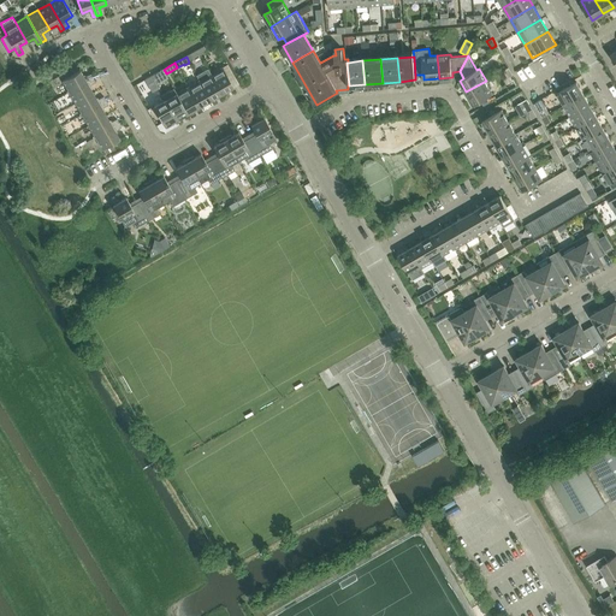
[(223,67),(212,75),(223,94),(231,89),(235,87),(240,84),(227,65),(223,67)]
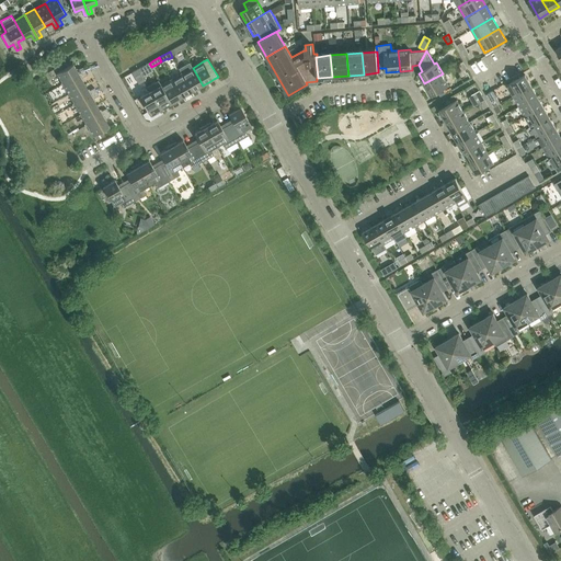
[(190,61),(179,68),(182,73),(193,91),(203,86),(193,68),(190,61)]
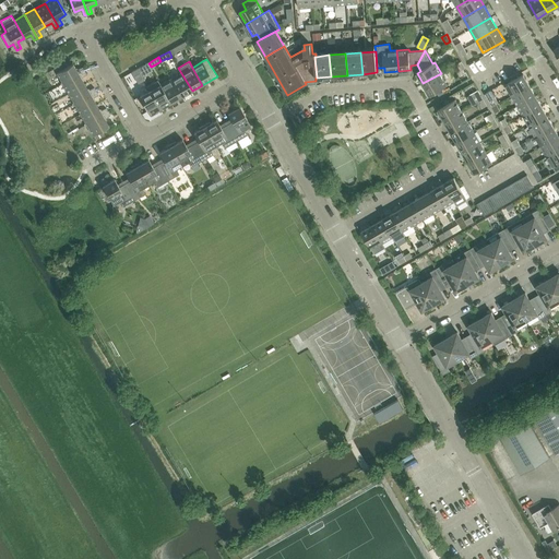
[(461,71),(465,68),(462,61),(456,63),(461,71)]
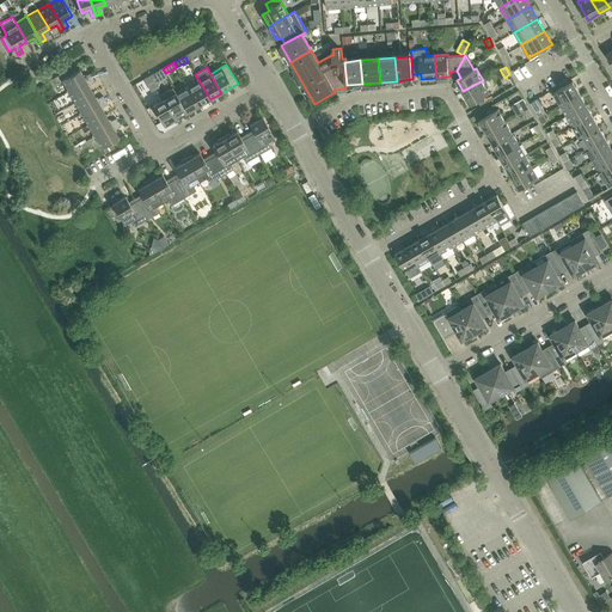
[(69,91),(93,78),(91,74),(85,78),(80,69),(62,80),(69,91)]
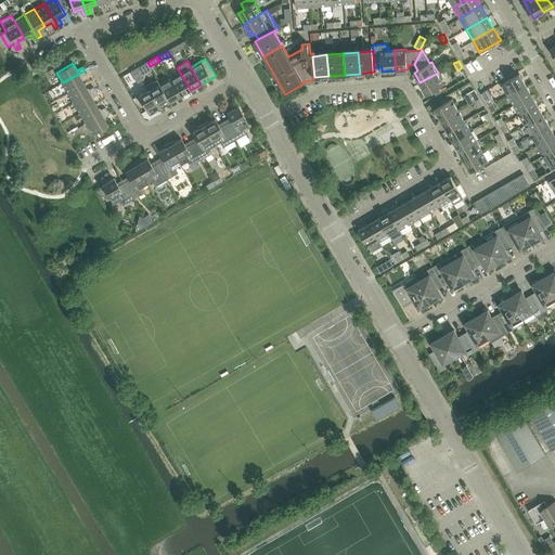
[(81,78),(87,75),(85,71),(63,82),(68,93),(85,84),(81,78)]
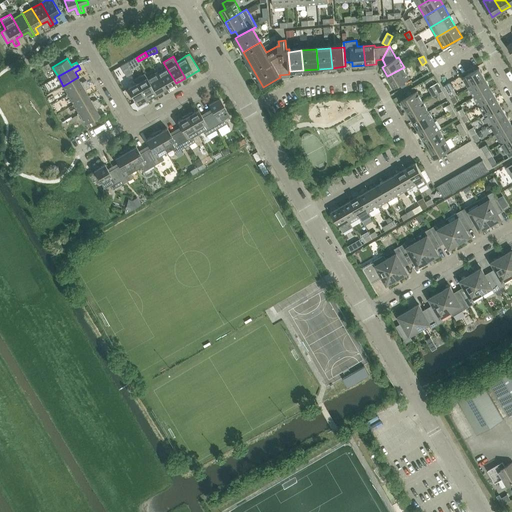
[(166,67),(157,72),(166,89),(176,83),(166,67)]
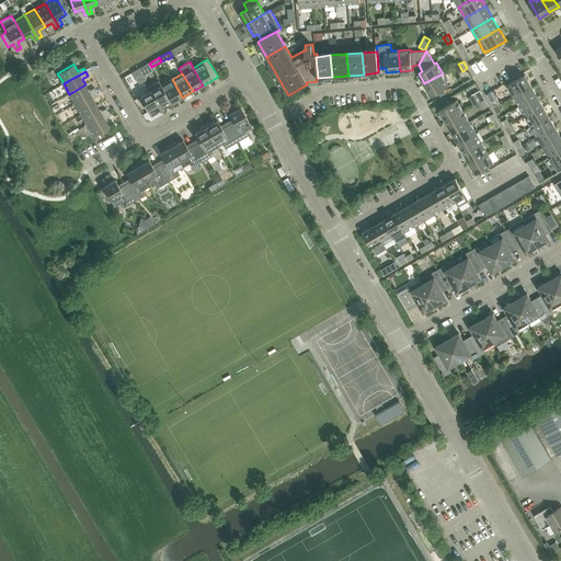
[(443,73),(424,83),(432,95),(438,91),(444,89),(449,86),(443,73)]
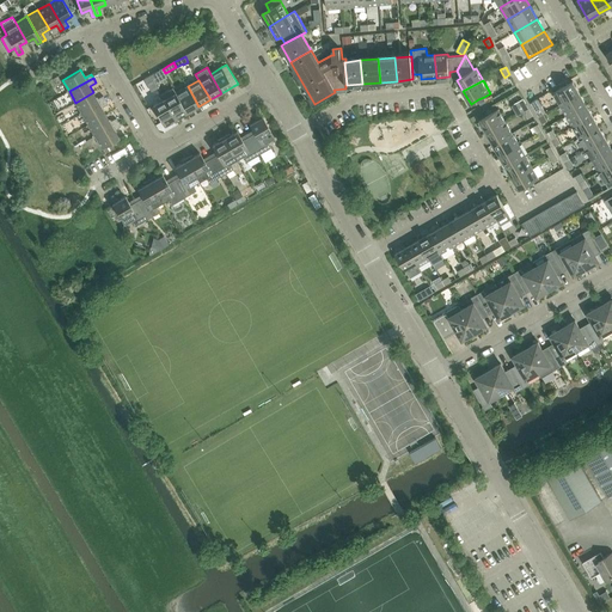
[(561,104),(580,92),(573,81),(554,92),(561,104)]
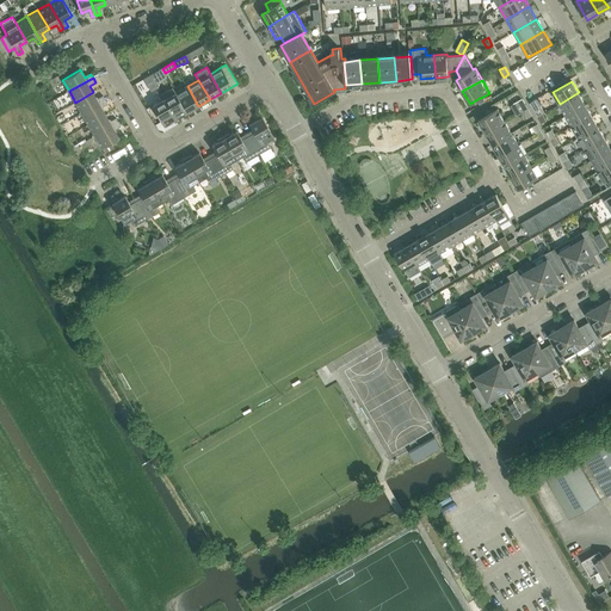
[(187,86),(176,93),(187,112),(198,106),(187,86)]
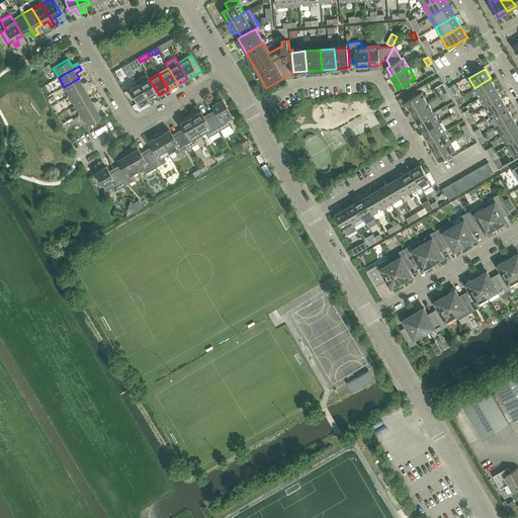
[(147,74),(137,79),(140,84),(149,100),(159,95),(149,79),(147,74)]
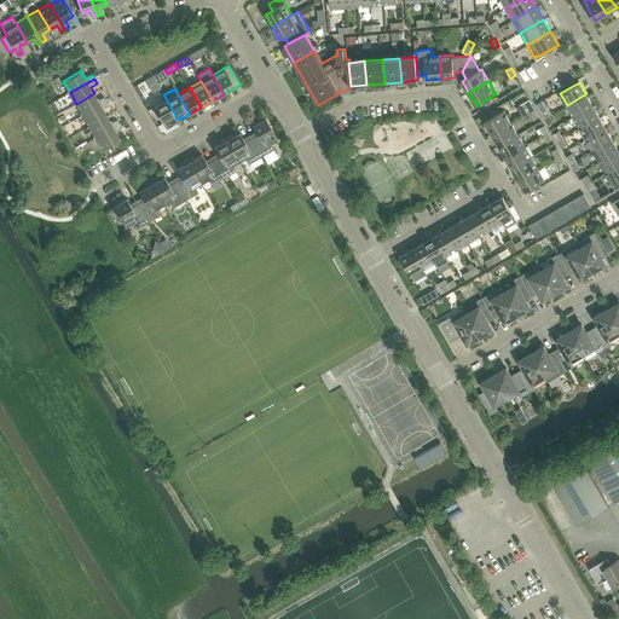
[(105,97),(98,100),(94,93),(76,104),(82,115),(106,100),(105,97)]
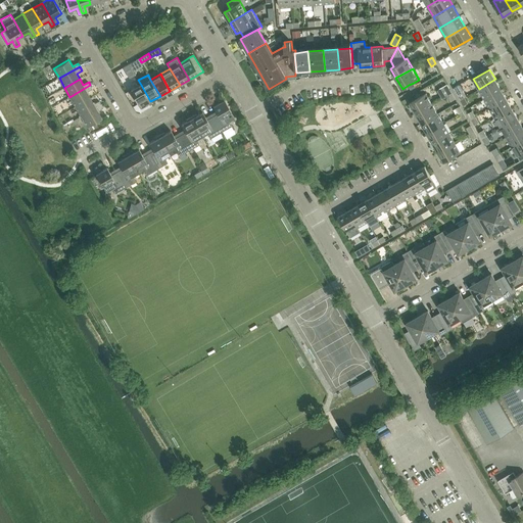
[(484,98),(501,89),(495,79),(479,89),(484,98)]
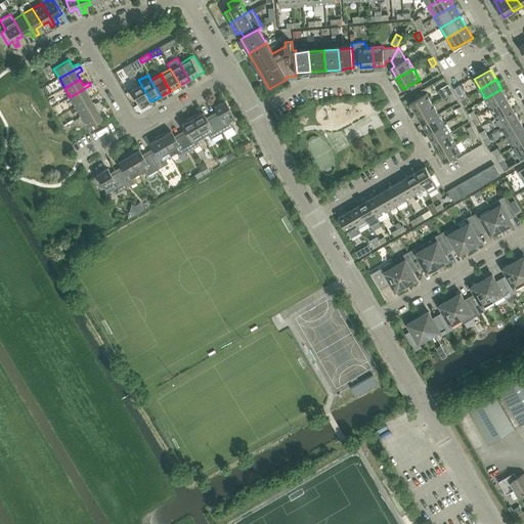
[(442,98),(448,95),(453,92),(448,84),(438,91),(442,98)]
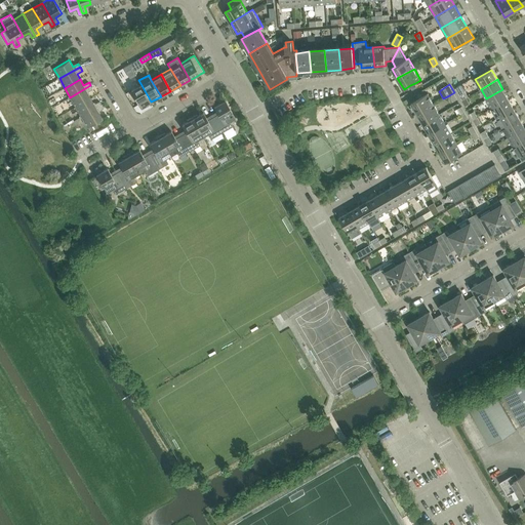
[(467,97),(469,96),(461,84),(455,88),(461,99),(467,97)]
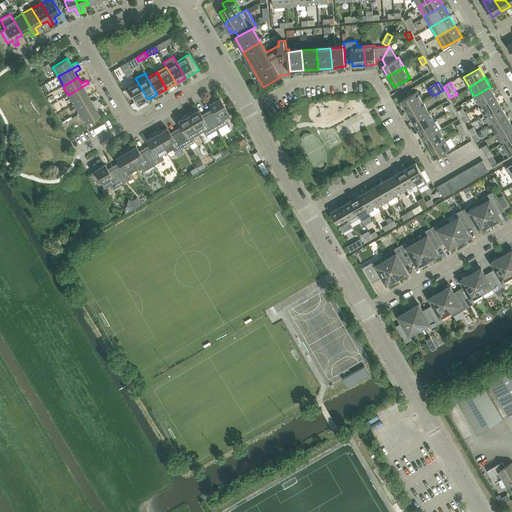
[(85,90),(91,87),(88,83),(68,95),(74,104),(89,96),(85,90)]
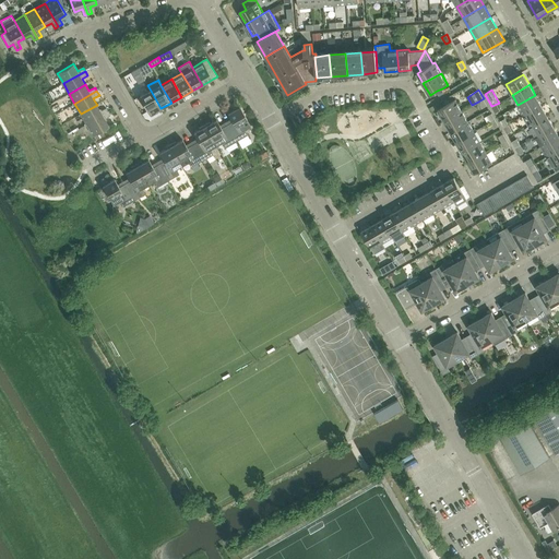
[(151,91),(140,97),(151,115),(161,108),(151,91)]
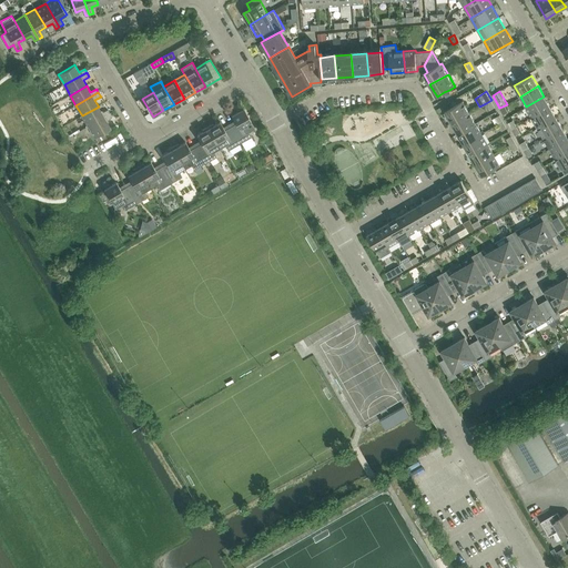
[(531,117),(550,107),(544,97),(526,107),(531,117)]
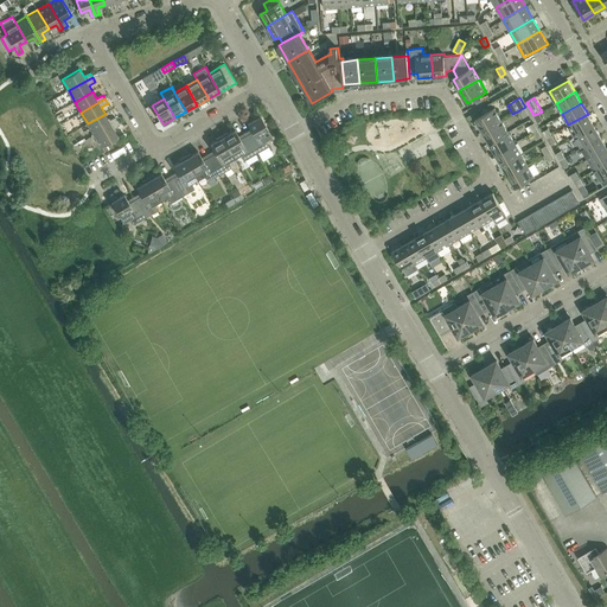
[(494,108),(475,119),(483,132),(503,121),(494,108)]
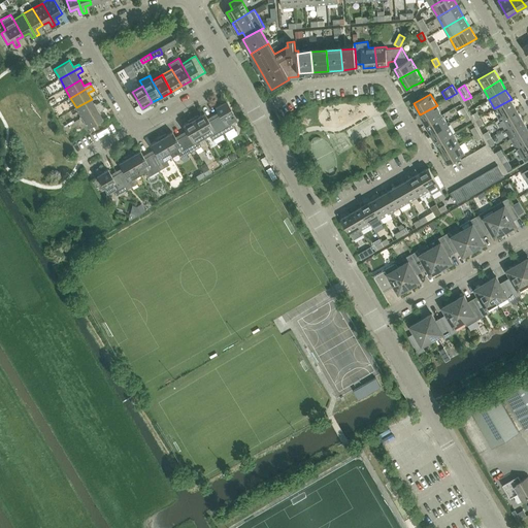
[(100,102),(95,105),(92,99),(76,107),(81,117),(102,105),(100,102)]
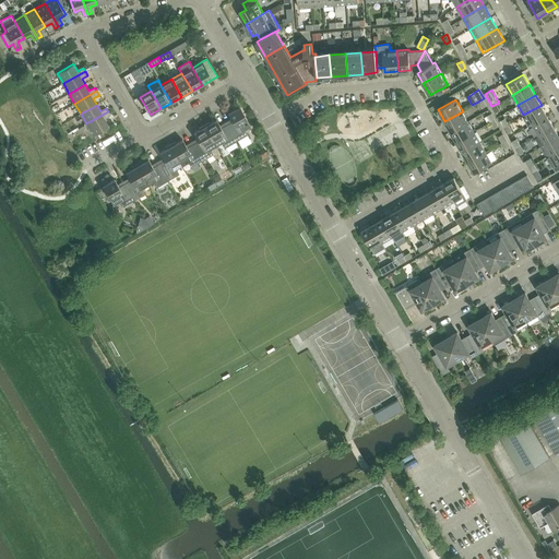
[(530,126),(547,115),(542,105),(523,115),(530,126)]
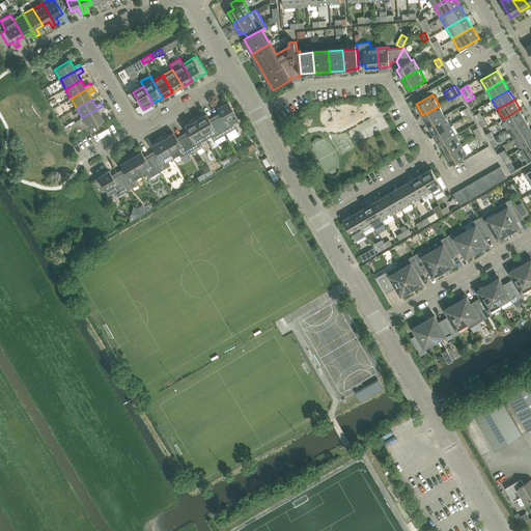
[(216,118),(225,134),(235,129),(233,124),(234,121),(239,119),(228,102),(227,102),(226,101),(222,103),(223,105),(217,108),(222,115),(216,118)]
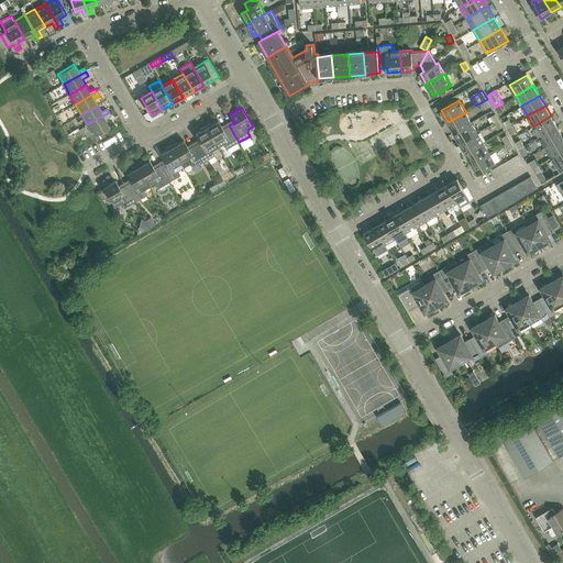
[(106,120),(111,117),(109,112),(87,124),(94,136),(110,127),(106,120)]
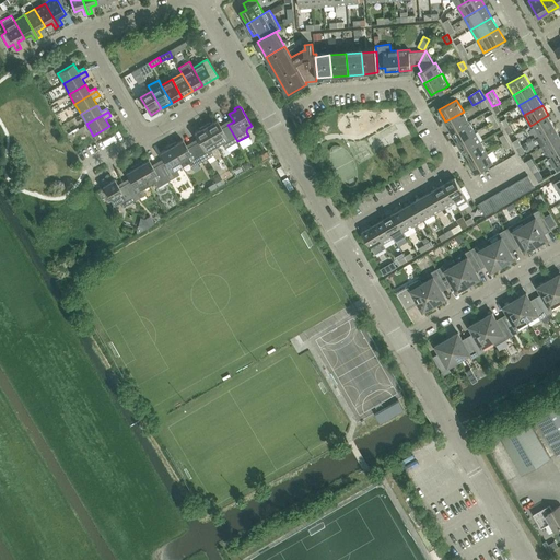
[(464,112),(445,121),(452,131),(469,121),(464,112)]
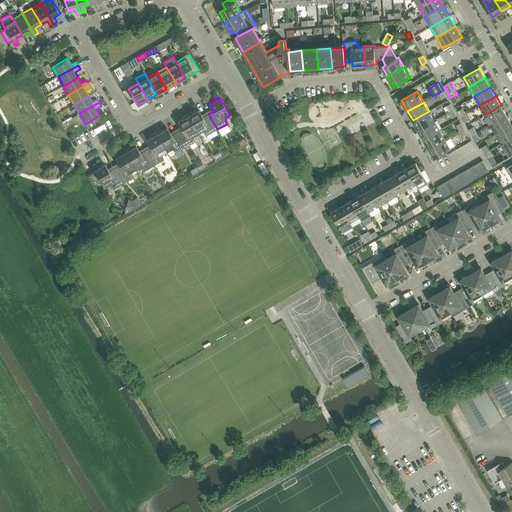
[(490,124),(507,115),(501,105),(485,115),(490,124)]
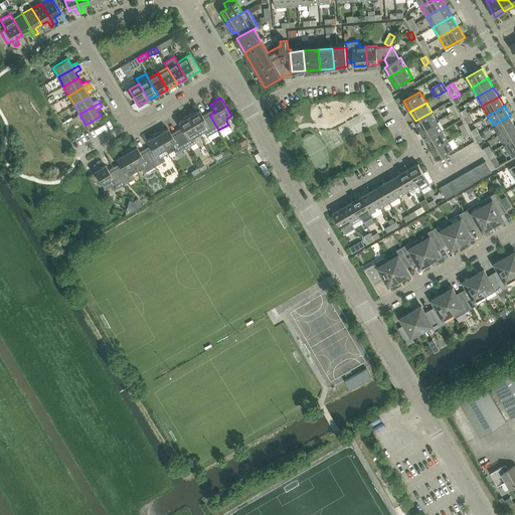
[(218,130),(209,115),(204,118),(200,111),(194,114),(193,113),(189,116),(193,123),(199,134),(203,132),(206,133),(208,136),(218,130)]
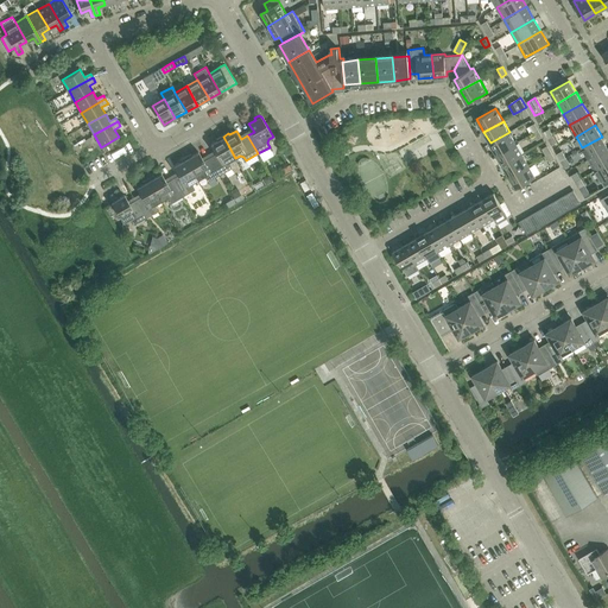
[(510,132),(491,143),(496,154),(515,143),(510,132)]
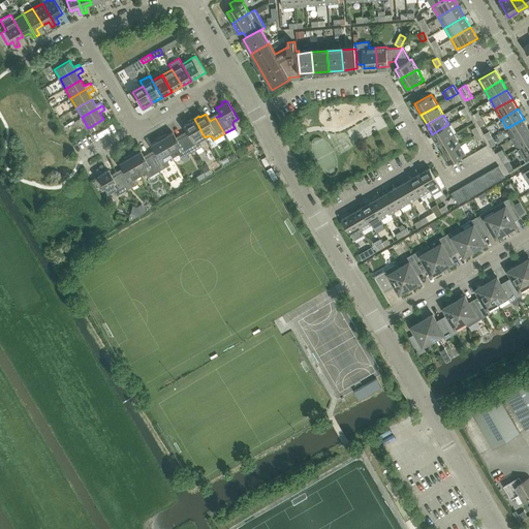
[(205,137),(198,126),(194,119),(189,121),(190,123),(184,126),(188,133),(183,136),(192,152),(203,147),(200,143),(201,139),(205,137)]
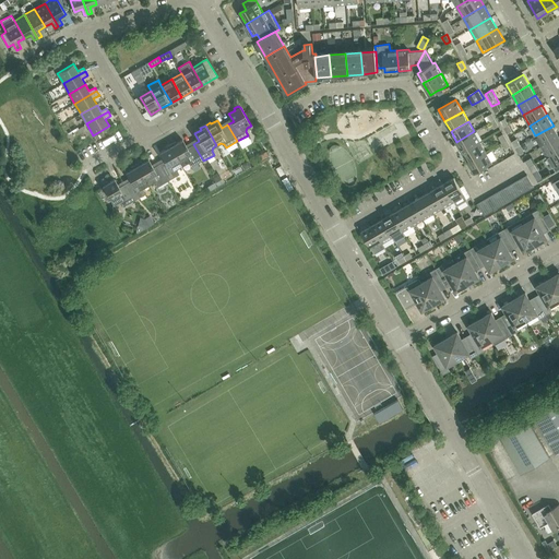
[(542,146),(558,135),(554,126),(535,135),(542,146)]
